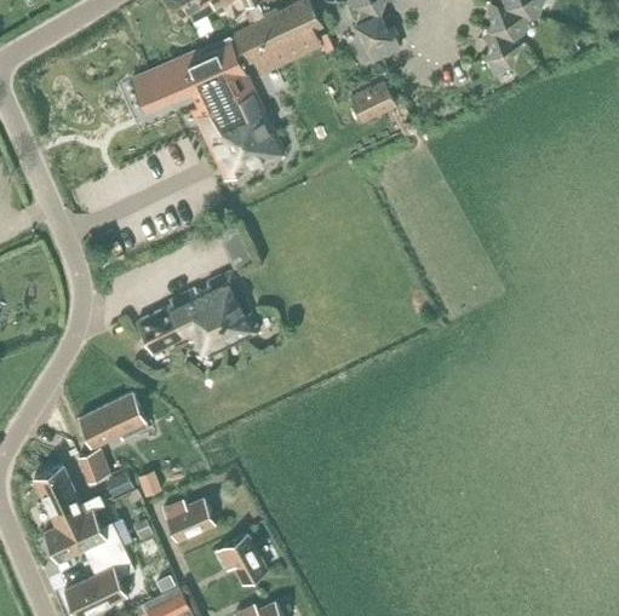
[(239,0),(244,11),(265,0),(166,0),(176,18),(187,12),(191,24),(239,0)]
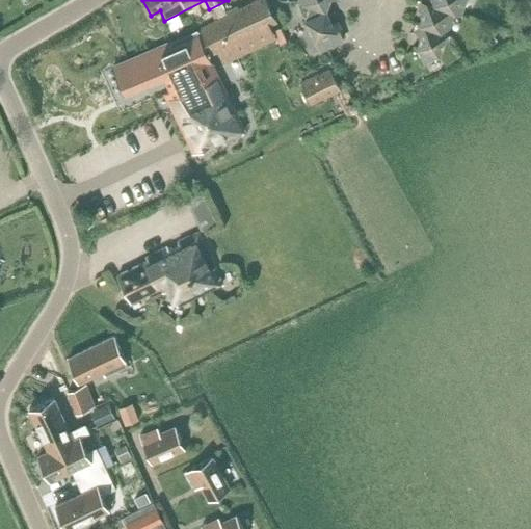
[(194,32),(161,49),(174,75),(179,73),(185,86),(189,84),(191,87),(197,84),(196,81),(215,73),(208,58),(276,25),(264,0),(259,0),(194,32)]
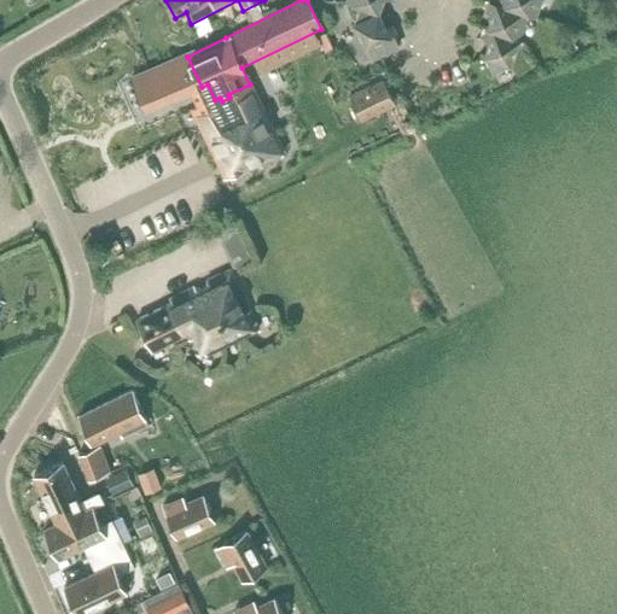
[(347,0),(347,4),(360,9),(377,15),(382,0),(383,0),(389,3),(396,4),(396,0),(347,0)]
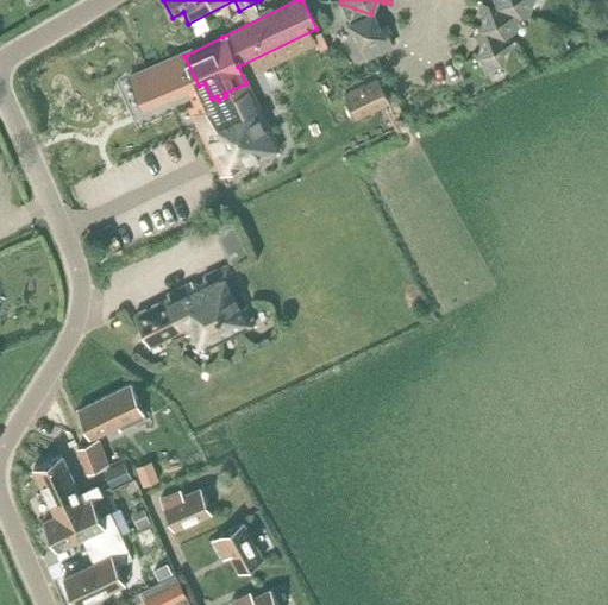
[(482,0),(482,4),(519,17),(526,19),(533,0),(482,0)]
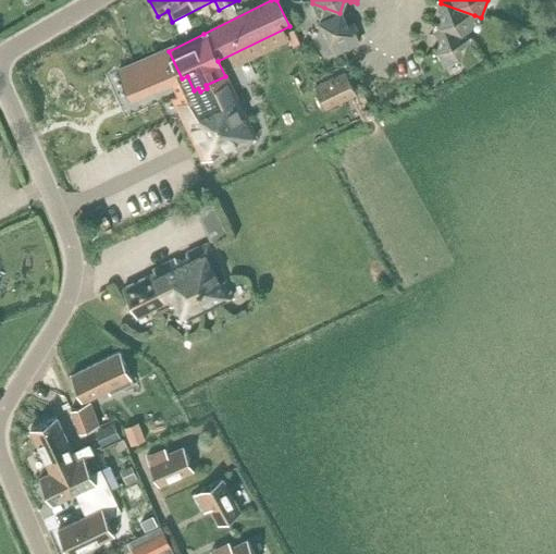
[(439,28),(467,38),(474,15),(441,3),(437,12),(444,14),(439,28)]
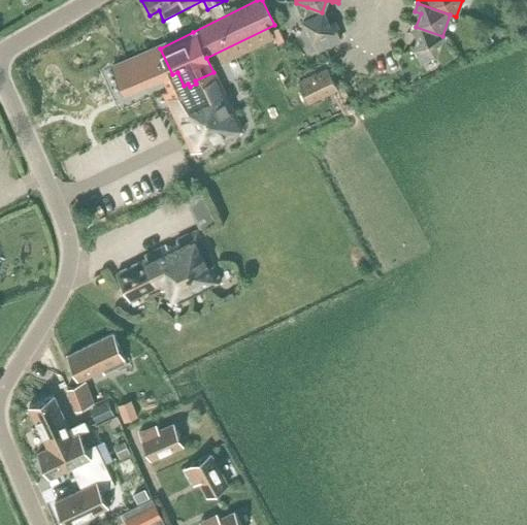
[(322,12),(307,7),(302,23),(311,43),(337,31),(334,23),(328,26),(322,12)]
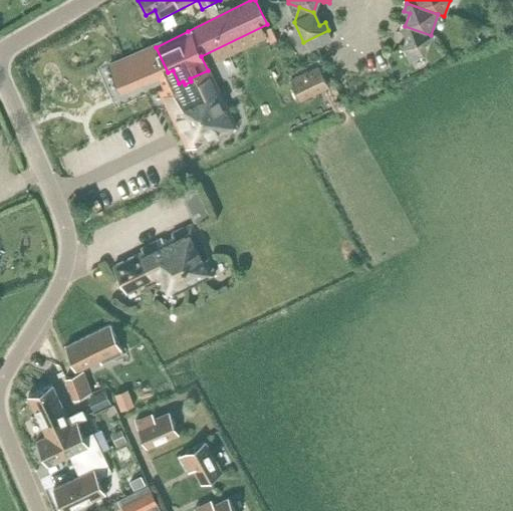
[(424,56),(431,35),(405,26),(402,34),(407,36),(403,49),(410,63),(424,56)]
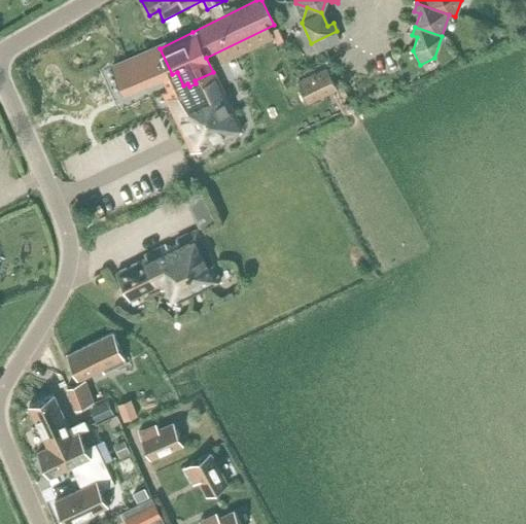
[(277,47),(288,41),(282,28),(270,34),(277,47)]
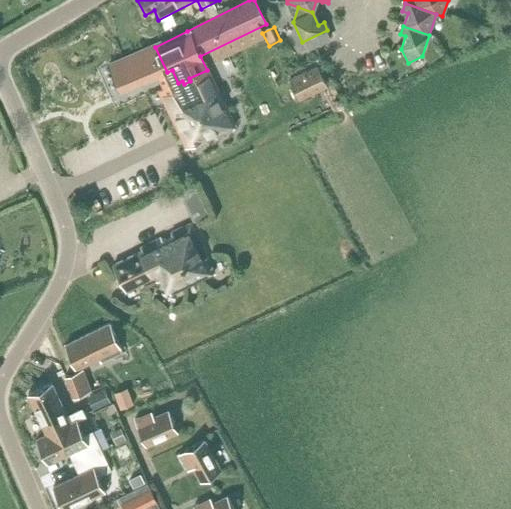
[(178,83),(158,93),(186,150),(235,127),(207,70),(189,78),(190,81),(184,84),(182,81),(178,83)]
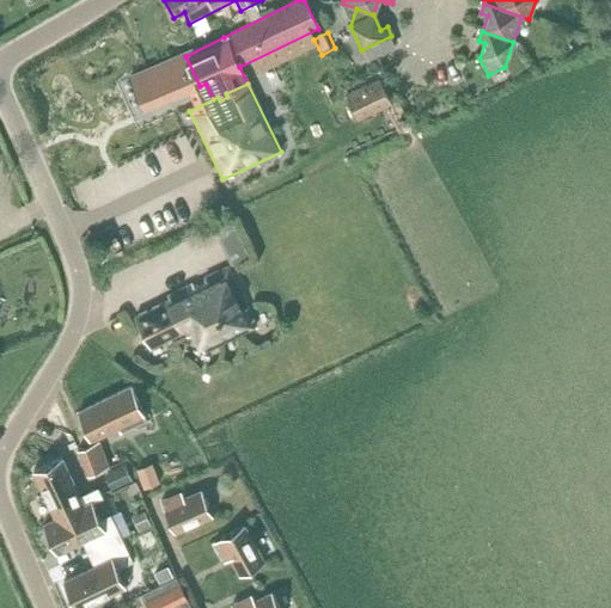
[(378,84),(346,98),(356,122),(389,106),(378,84)]
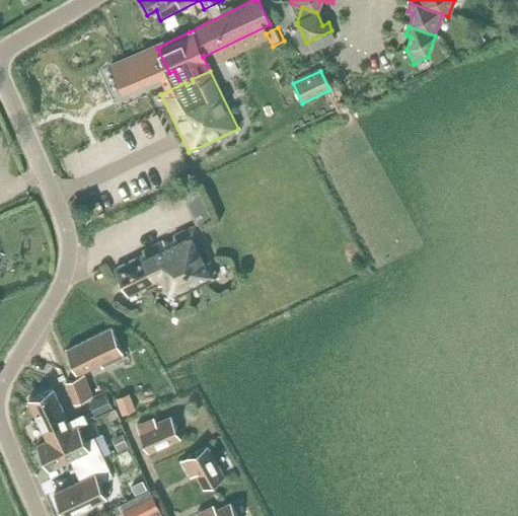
[(164,285),(172,300),(217,279),(214,273),(212,275),(207,265),(210,264),(193,228),(172,238),(174,241),(164,246),(162,243),(141,253),(143,258),(115,271),(127,297),(156,283),(158,288),(164,285)]
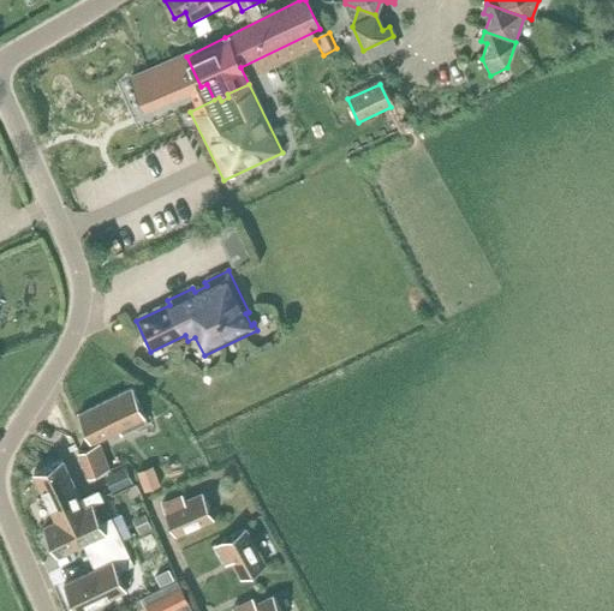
[(131,393),(79,417),(91,443),(119,430),(121,435),(145,424),(131,393)]
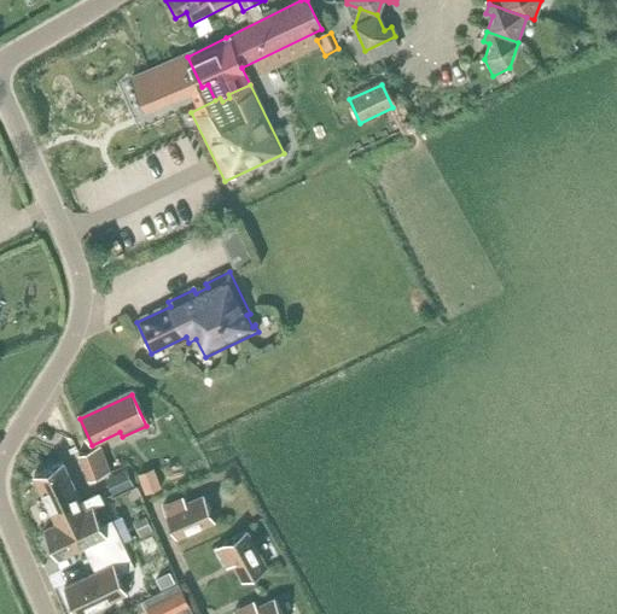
[(103,478),(93,451),(76,457),(87,484),(103,478)]
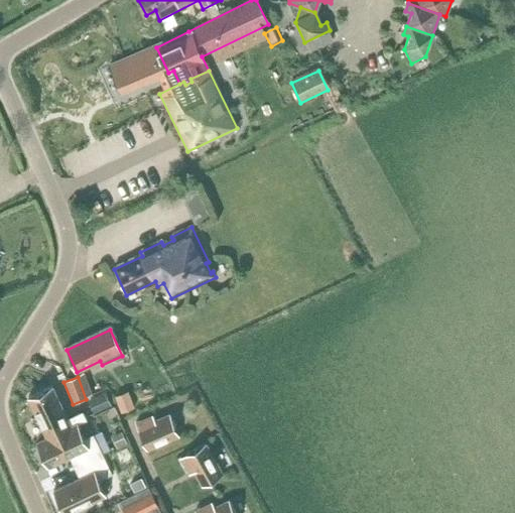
[(52,388),(28,399),(47,439),(47,440),(78,426),(87,422),(83,413),(68,420),(52,388)]
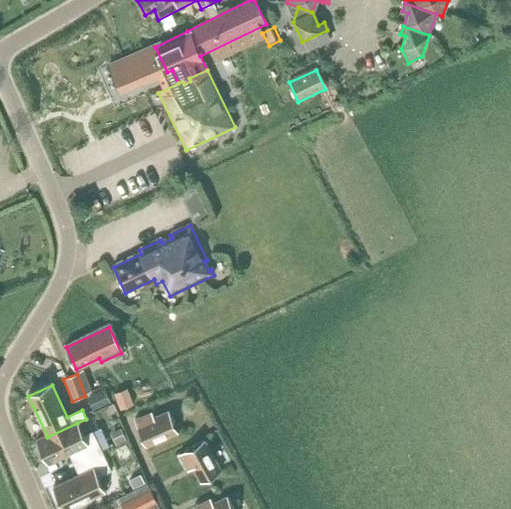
[(126,392),(113,396),(120,412),(133,407),(126,392)]
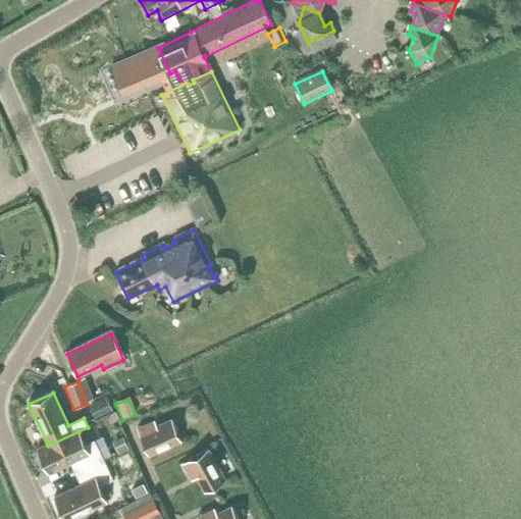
[(106,401),(90,408),(96,419),(111,412),(106,401)]
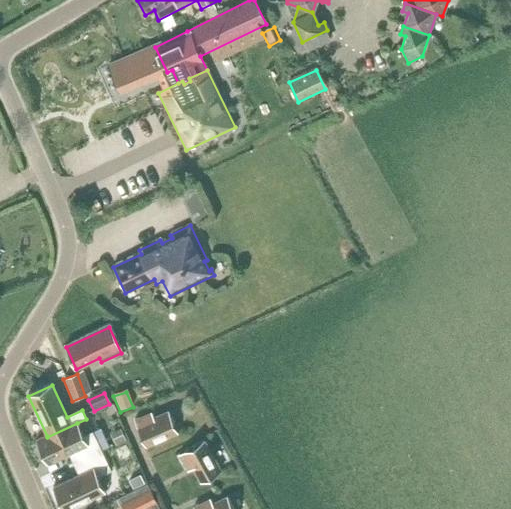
[(145,448),(177,434),(168,413),(153,420),(151,415),(134,422),(145,448)]
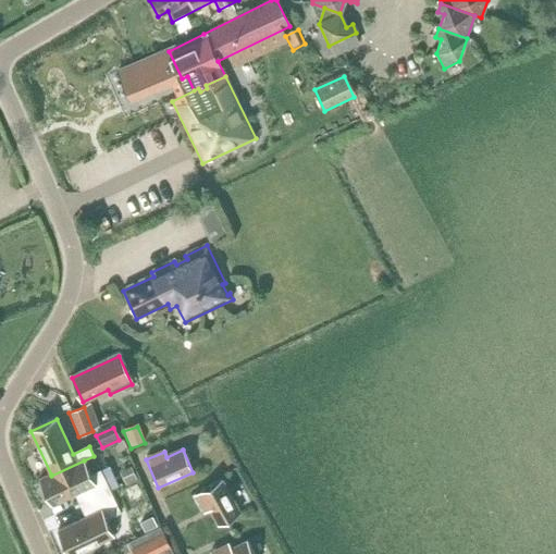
[(51,475),(39,480),(51,506),(75,495),(81,507),(111,493),(107,483),(101,471),(91,476),(84,460),(51,476),(51,475)]
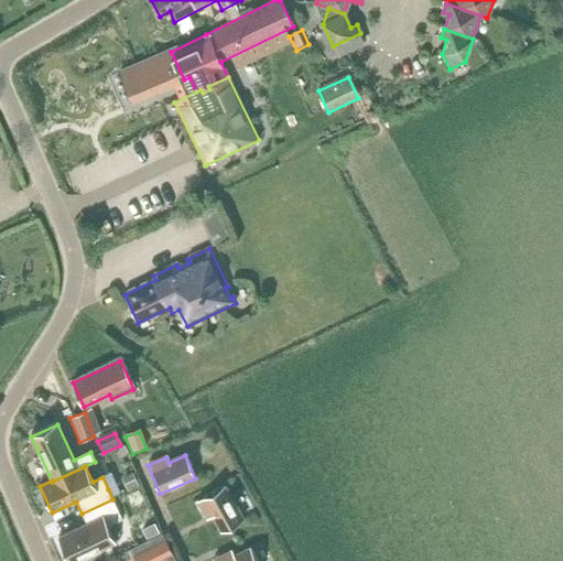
[(109,474),(103,477),(108,489),(115,486),(109,474)]
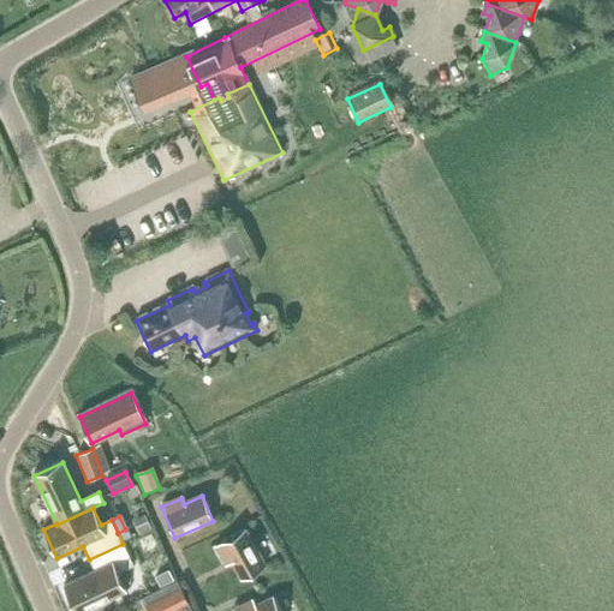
[(144,516),(133,521),(139,535),(150,529),(144,516)]
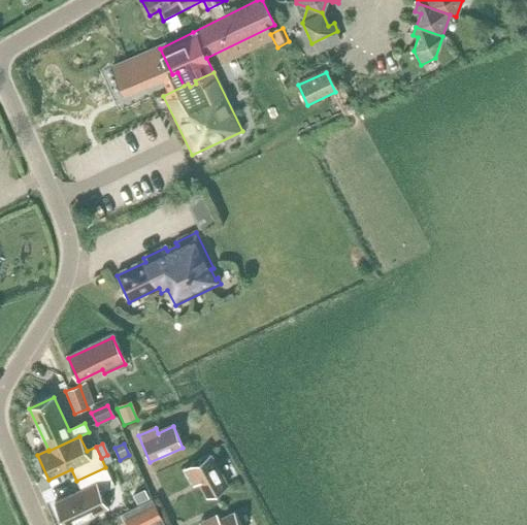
[(207,499),(227,488),(209,457),(185,470),(194,487),(199,485),(207,499)]
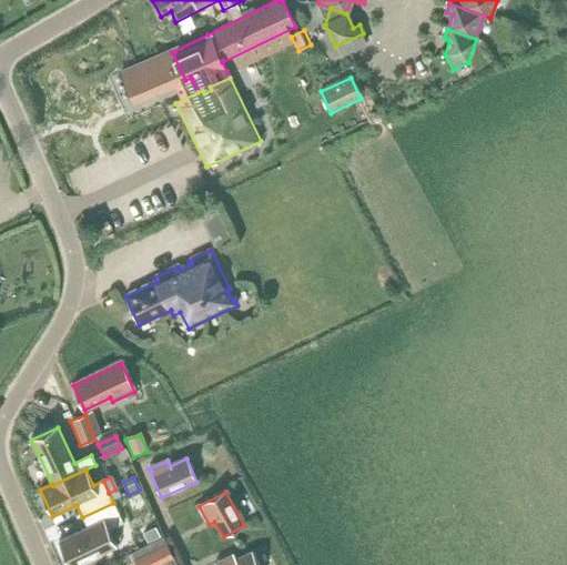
[(88,530),(59,543),(69,564),(79,564),(115,547),(109,531),(123,524),(113,503),(82,517),(88,530)]
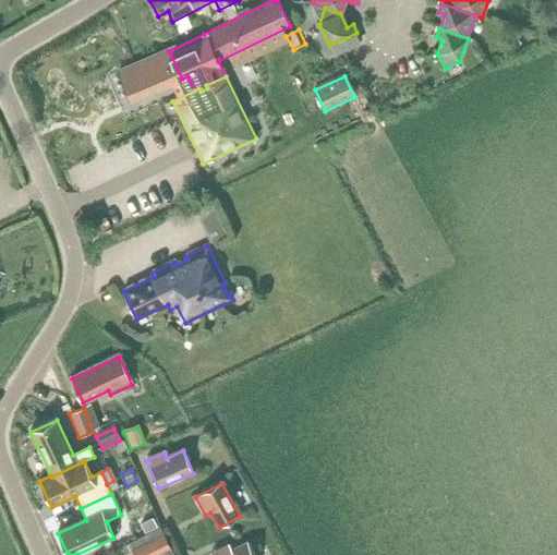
[(152,520),(141,527),(145,534),(156,529),(152,520)]
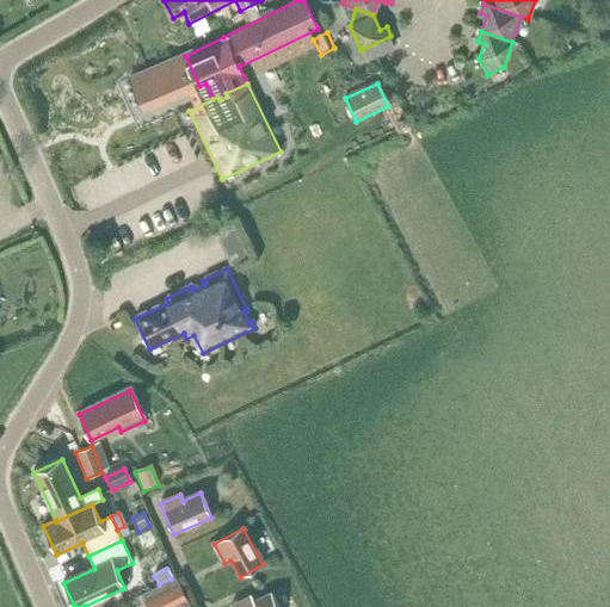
[(186,606),(176,584),(143,601),(146,606),(186,606)]
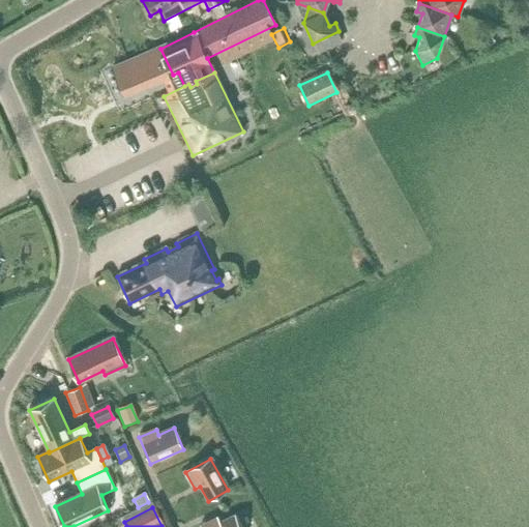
[(240,526),(235,517),(219,524),(217,519),(202,526),(240,526)]
